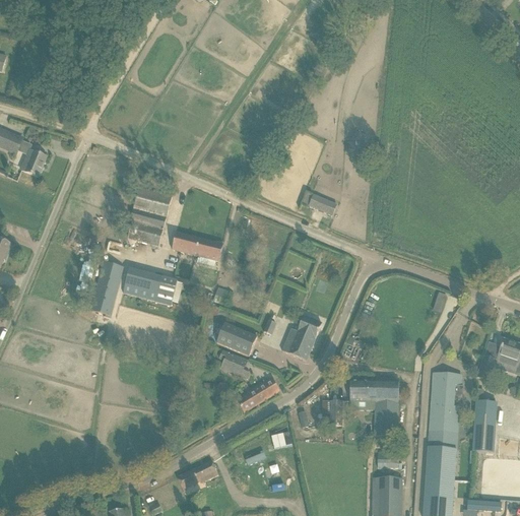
[(23,136),(0,126),(0,145),(16,152),(23,136)]
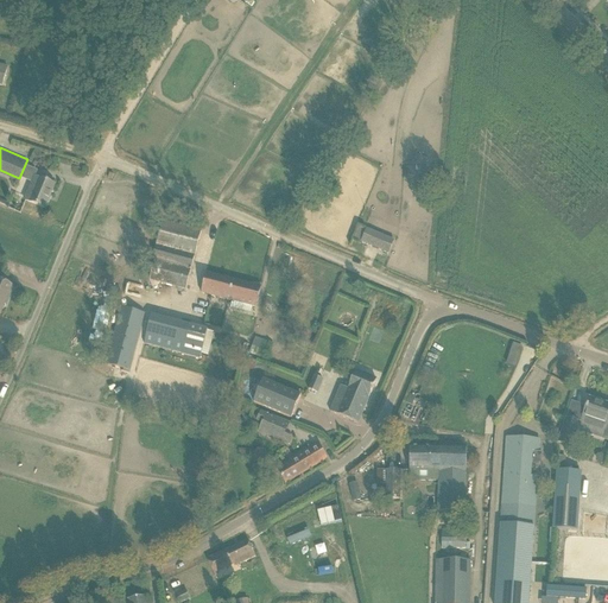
[(44,204),(55,181),(35,173),(25,196),(44,204)]
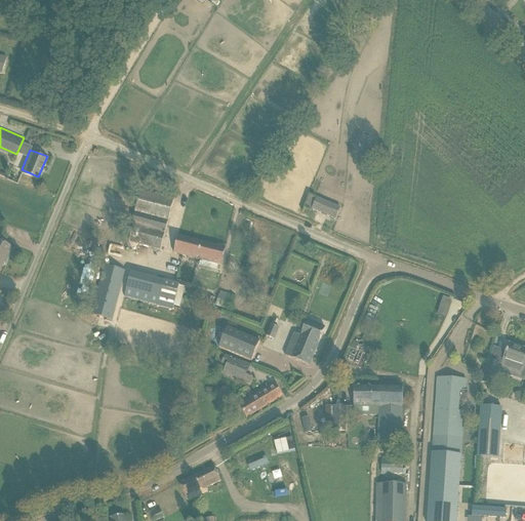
[(158,250),(172,195),(138,187),(124,241),(158,250)]
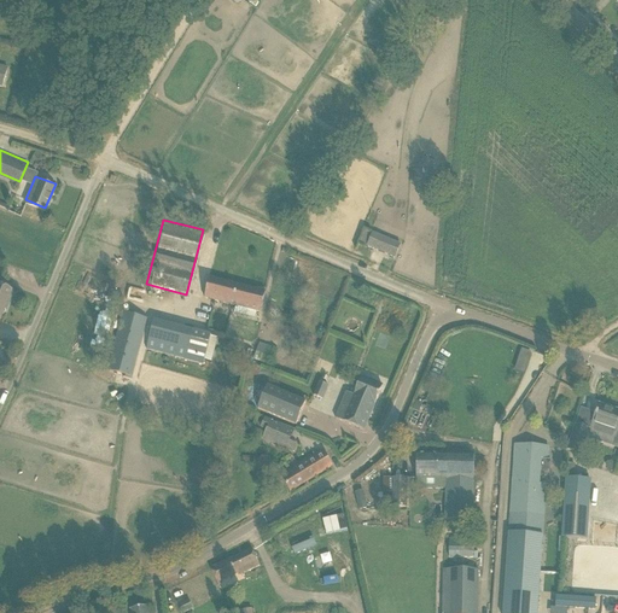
[(373,228),(372,229),(365,226),(359,239),(367,243),(395,255),(401,240),(373,228)]
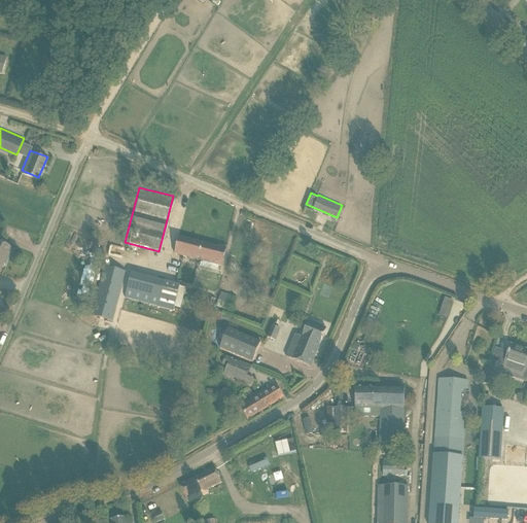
[(221,263),(226,245),(179,233),(174,251),(221,263)]
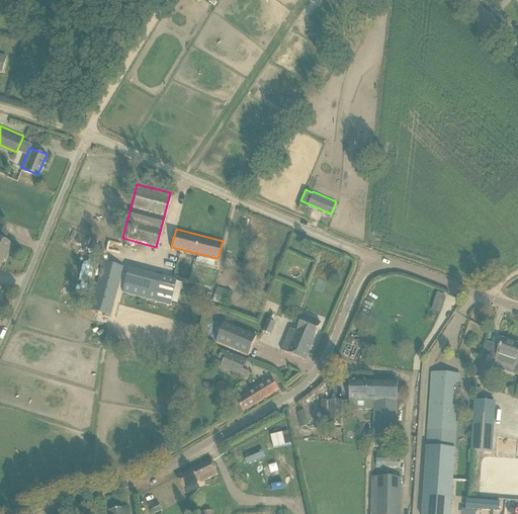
[(5,254),(11,240),(0,236),(0,261),(3,253),(5,254)]
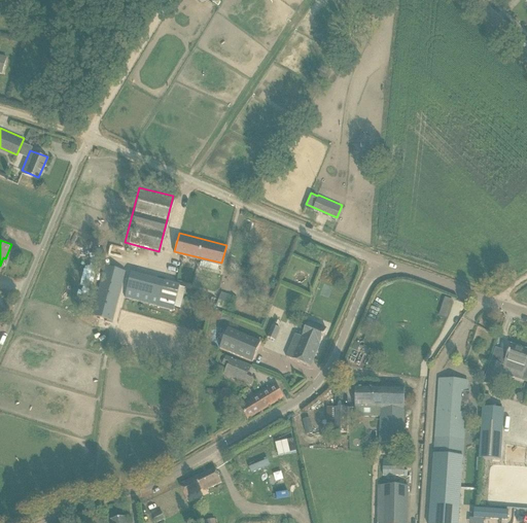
[(85,260),(80,279),(94,282),(98,264),(85,260)]
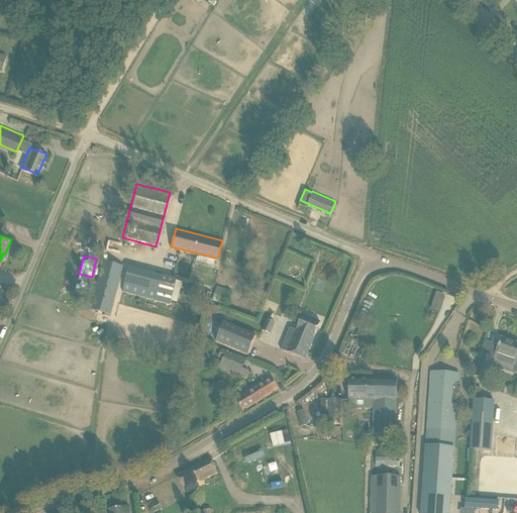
[(123,264),(110,260),(103,258),(90,307),(110,312),(123,264)]
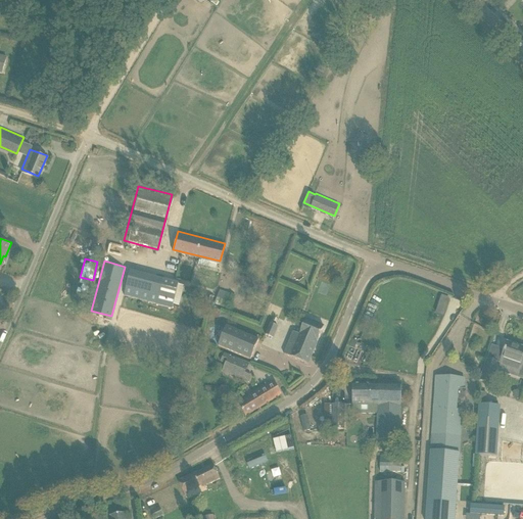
[(179,279),(162,275),(156,300),(172,304),(179,279)]
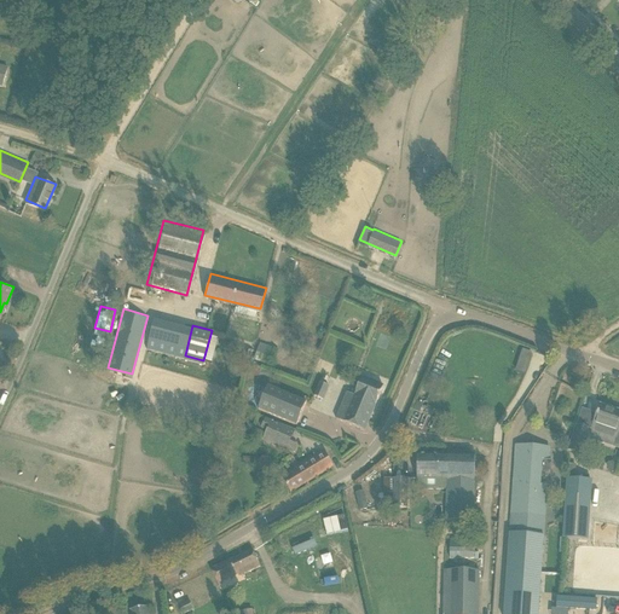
[(364,428),(383,383),(362,374),(354,392),(347,388),(336,416),(364,428)]
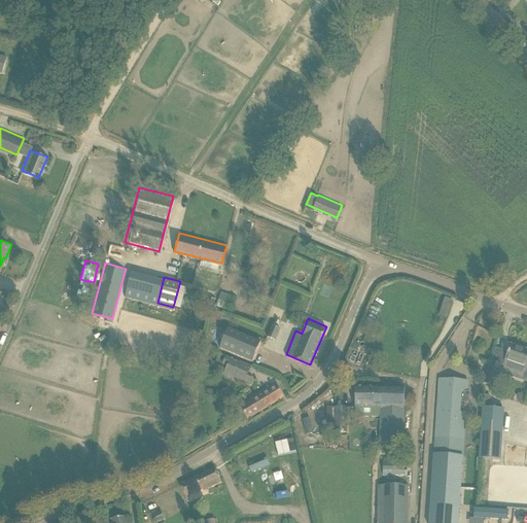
[(277,336),(281,324),(274,321),(269,333),(277,336)]
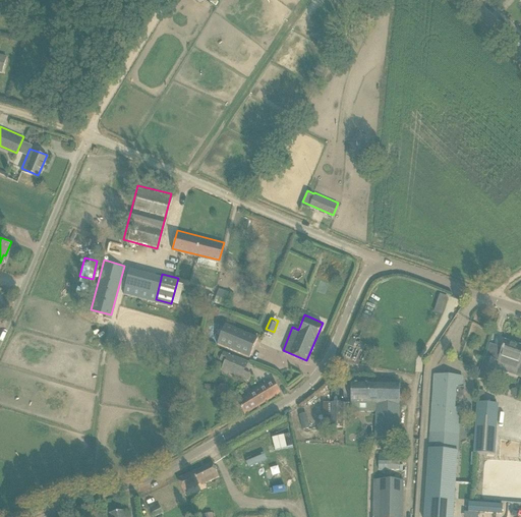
[(249,355),(257,335),(225,322),(217,341),(249,355)]
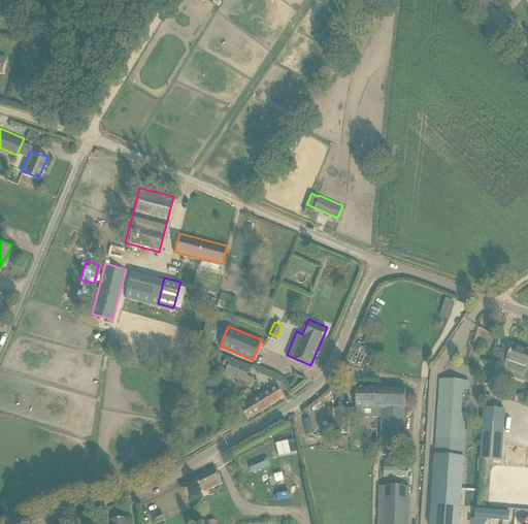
[(492,358),(484,381),(496,385),(503,363),(527,371),(527,348),(512,342),(508,350),(497,346),(492,358)]
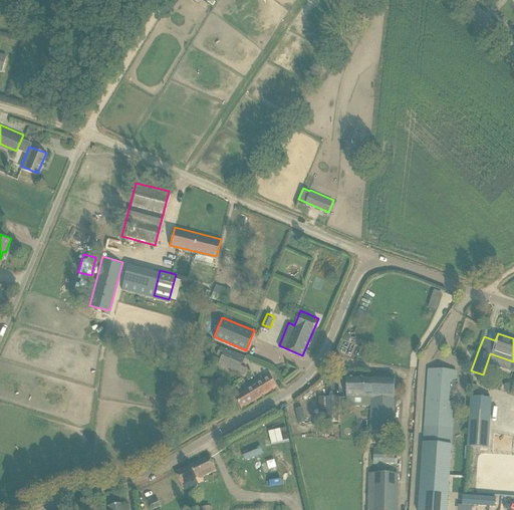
[(244,354),(235,350),(220,344),(216,353),(221,355),(218,362),(244,373),(247,365),(241,362),(244,354)]
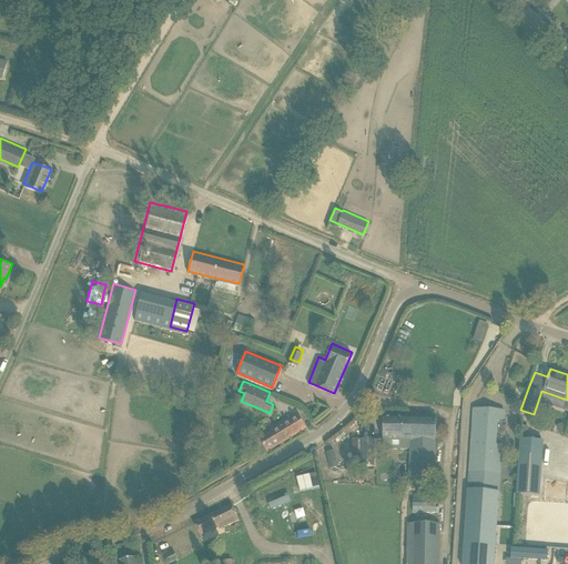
[(504,419),(504,408),(473,405),(460,563),(493,563),(501,442),(505,442),(506,419),(504,419)]
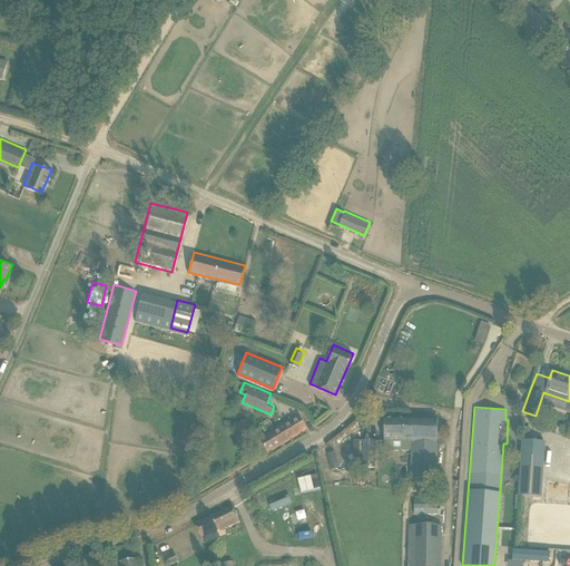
[(267,449),(305,427),(297,412),(259,436),(267,449)]
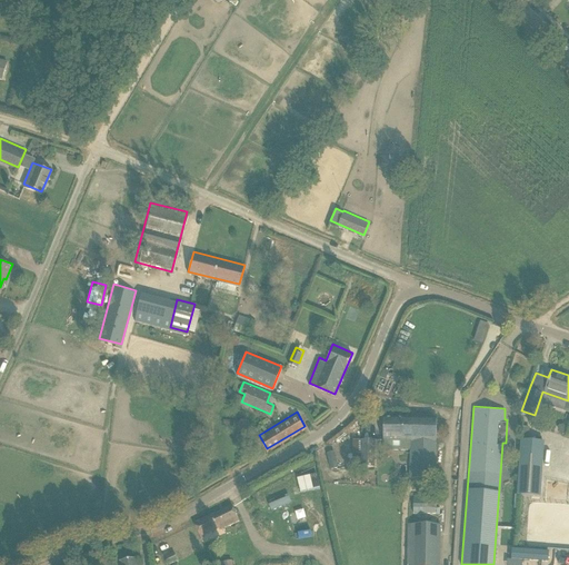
[(242,427),(249,423),(243,415),(238,419),(242,427)]
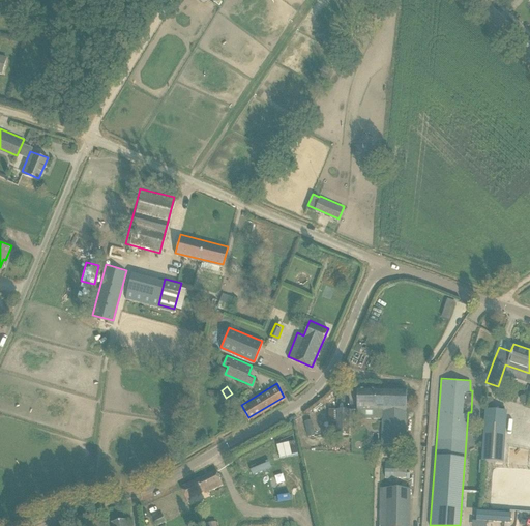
[(408,442),(407,386),(357,386),(357,407),(357,413),(362,413),(362,416),(383,416),(383,442),(408,442)]
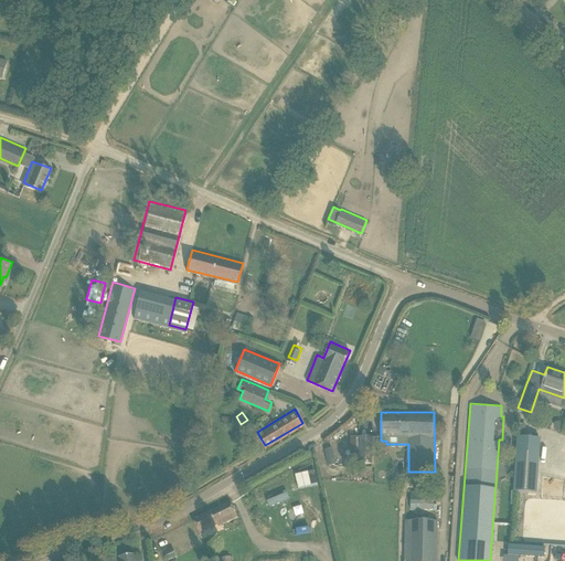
[(516,433),(513,488),(536,489),(540,435),(516,433)]
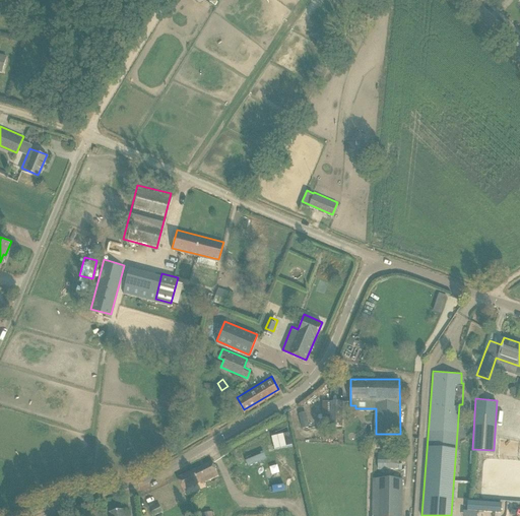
[(341,424),(342,399),(330,399),(329,424),(341,424)]
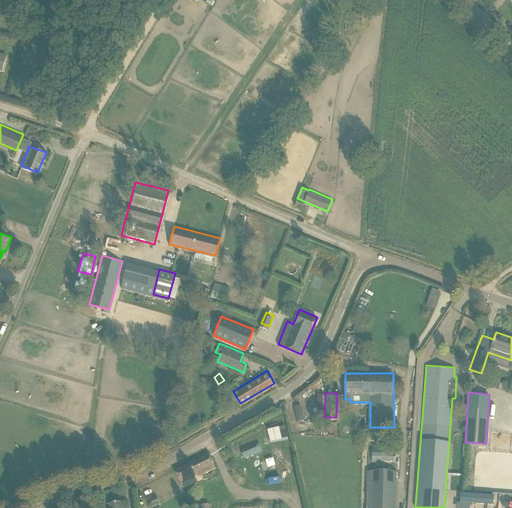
[(208,452),(174,468),(182,484),(183,484),(180,479),(200,469),(203,475),(225,465),(225,466),(237,461),(234,455),(234,453),(233,453),(227,440),(216,445),(217,446),(214,447),(213,446),(210,448),(210,449),(207,450),(208,452)]
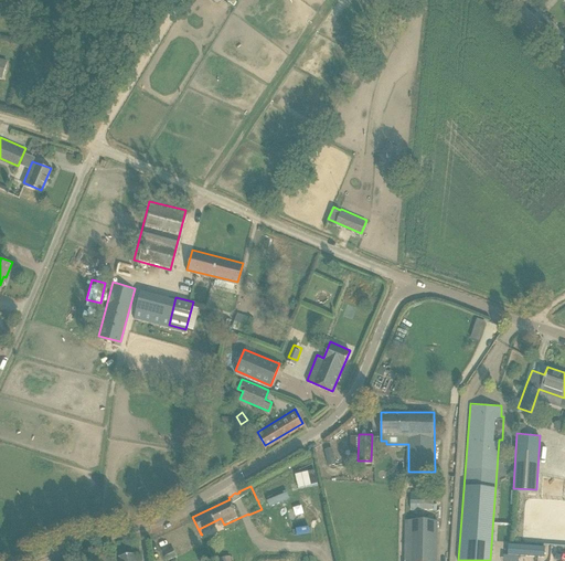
[(409,489),(409,507),(411,507),(433,507),(433,490),(409,489)]
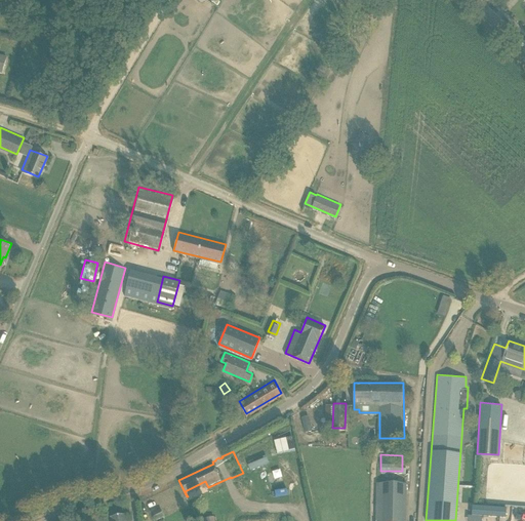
[(249,470),(271,462),(269,455),(247,464),(249,470)]
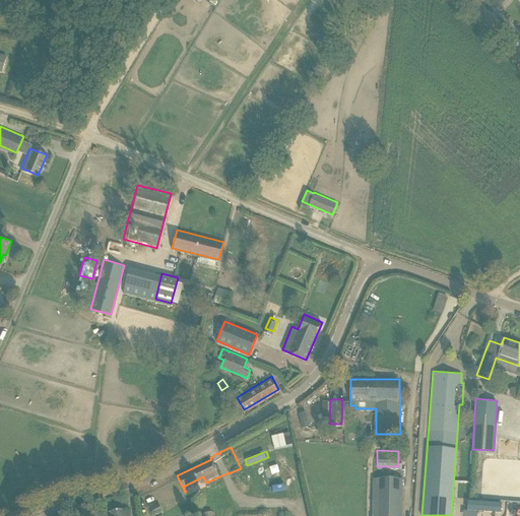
[(369,515),(399,515),(400,475),(372,474),(372,502),(366,502),(365,515),(370,515),(369,515)]
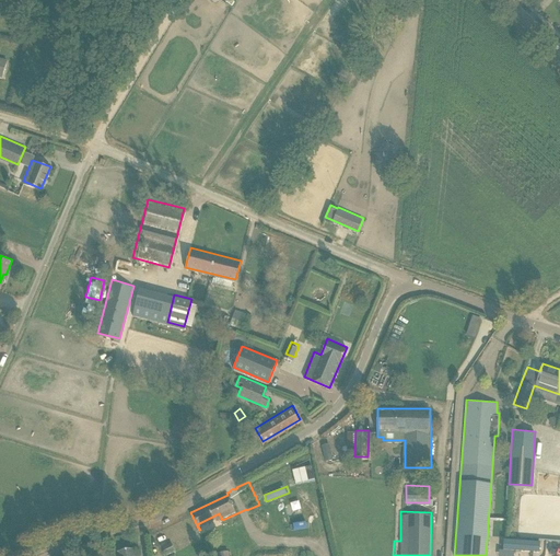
[(261,519),(267,530),(272,528),(268,516),(261,519)]
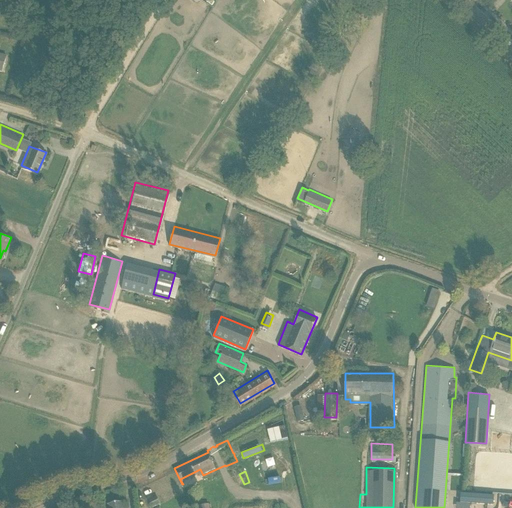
[(462,491),(461,500),(494,503),(495,493),(462,491)]
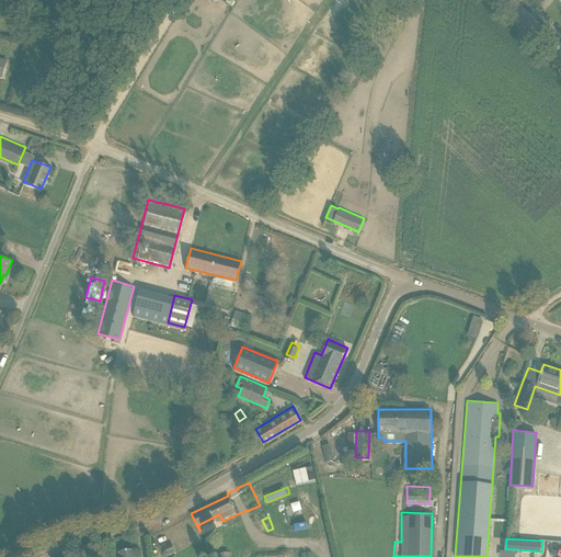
[(135,556),(134,547),(118,549),(119,556),(135,556)]
